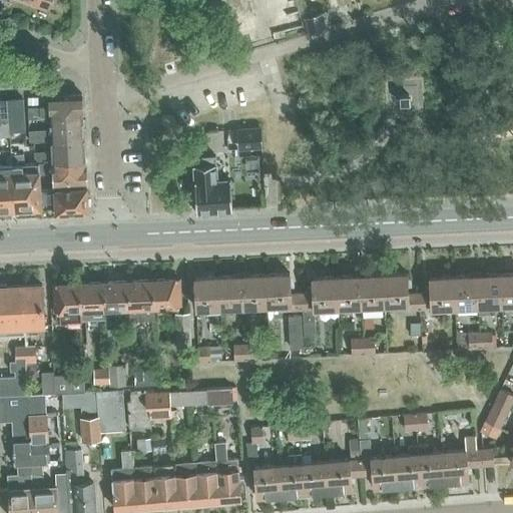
[(309,33),(329,27),(324,12),(305,17),(309,33)]
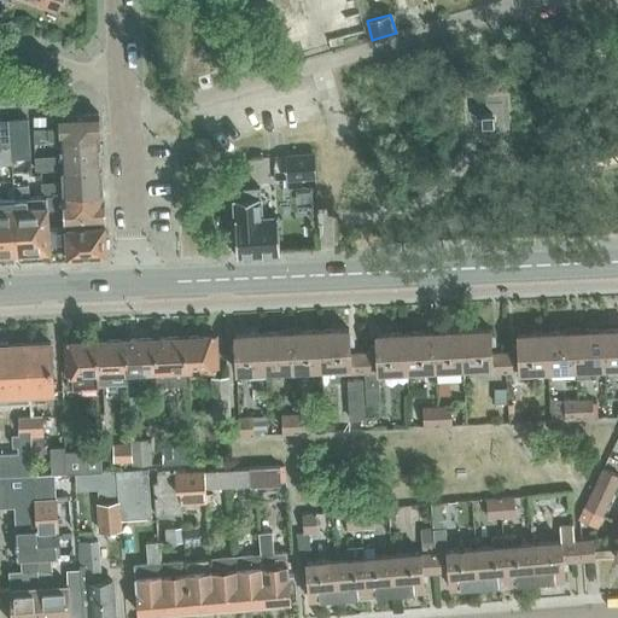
[(58,98),(56,109),(69,111),(71,99),(58,98)]
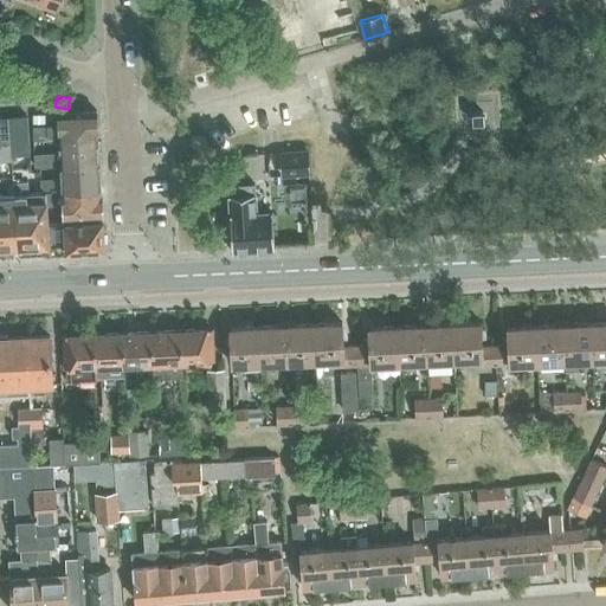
[(59,134),(59,140),(97,137),(96,111),(58,114),(58,127),(56,128),(56,124),(32,127),(33,142),(56,140),(56,134),(59,134)]
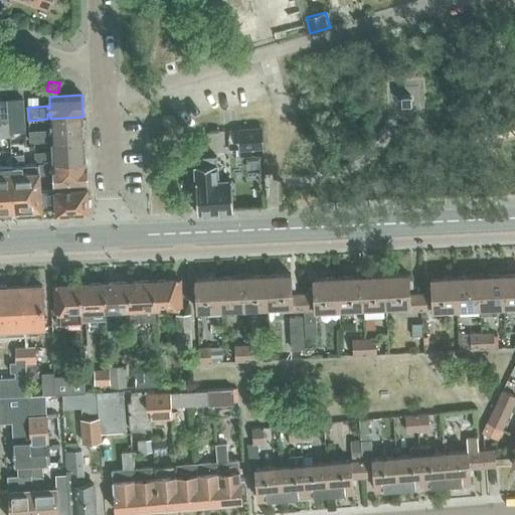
[(22,100),(8,101),(9,120),(9,132),(25,131),(24,119),(22,100)]
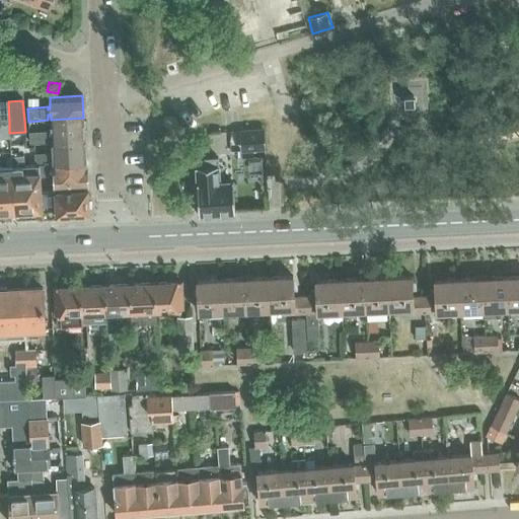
[(0,137),(9,138),(9,133),(9,121),(8,101),(0,101),(0,137)]
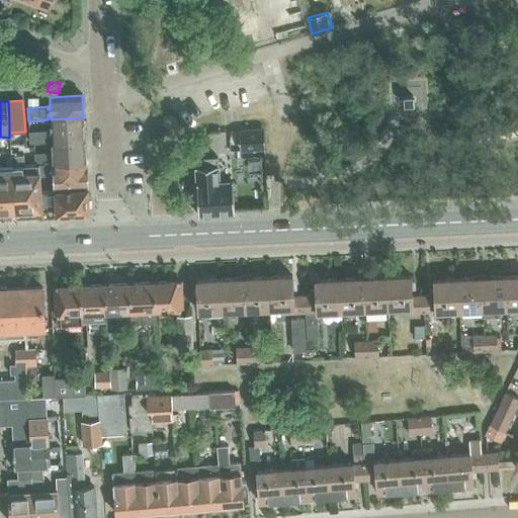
[(52,136),(52,142),(85,140),(83,117),(51,119),(52,131),(52,136)]
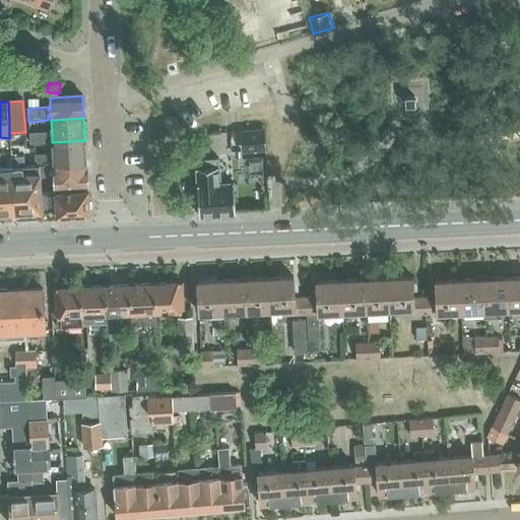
[(240,130),(241,151),(264,150),(263,129),(240,130)]
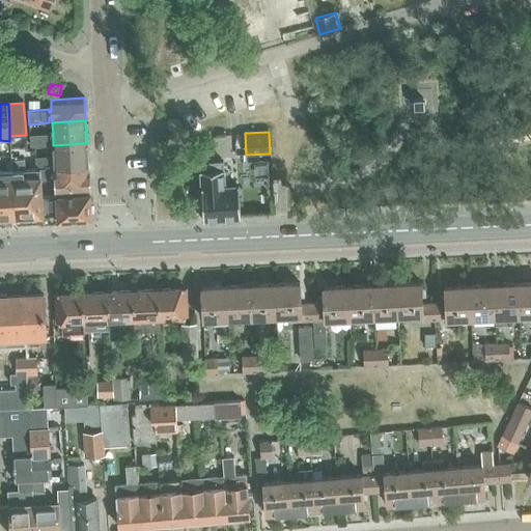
[(53,145),(54,156),(50,156),(50,166),(46,166),(46,168),(54,167),(88,165),(87,143),(53,145)]
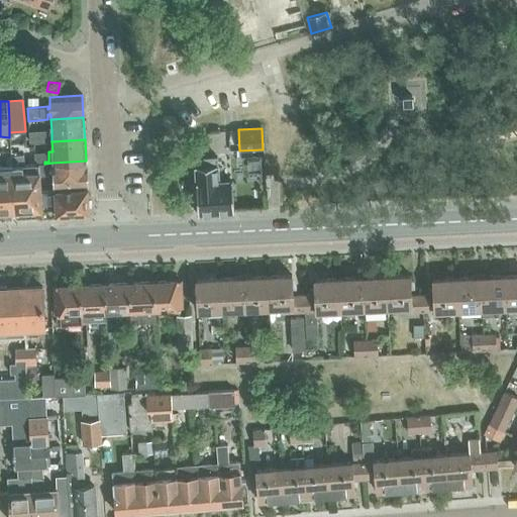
[(48,162),(48,151),(34,152),(34,165),(39,164),(44,164),(44,162),(48,162)]
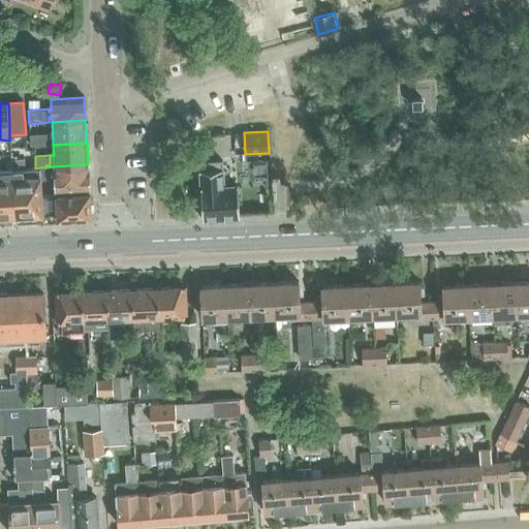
[(0,215),(16,215),(13,169),(12,158),(0,158),(0,215)]
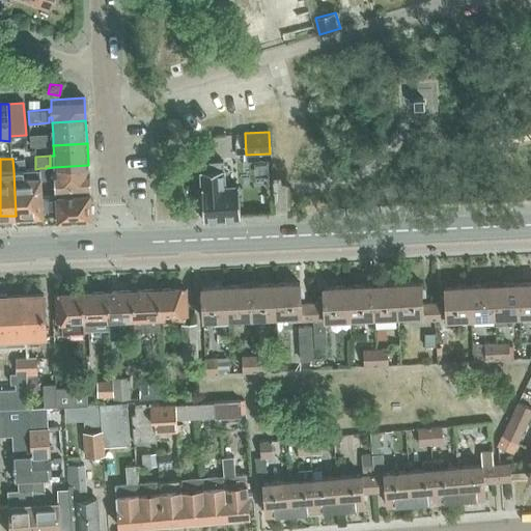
[(201,187),(202,187),(203,199),(202,199),(203,221),(239,219),(238,187),(236,187),(236,185),(224,186),(223,160),(198,161),(199,187),(201,187)]
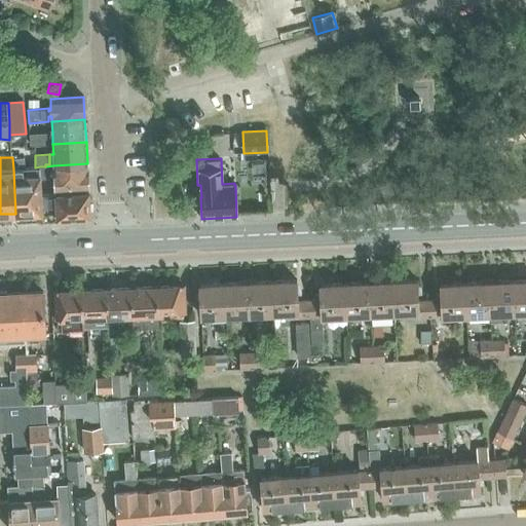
[(45,166),(40,166),(40,173),(45,172),(45,177),(54,177),(55,188),(88,186),(87,163),(53,165),(45,166)]
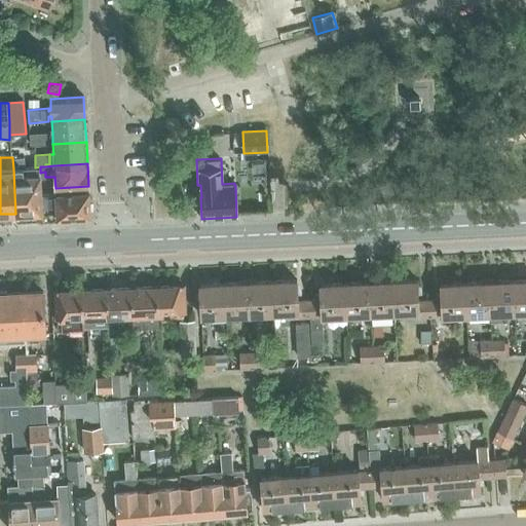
[(13,168),(15,214),(42,212),(41,193),(40,173),(40,166),(35,167),(13,168)]
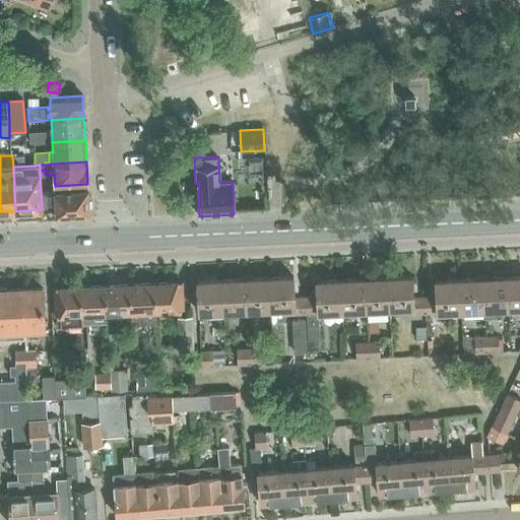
[(41,191),(42,209),(55,209),(56,215),(89,213),(87,189),(41,191)]
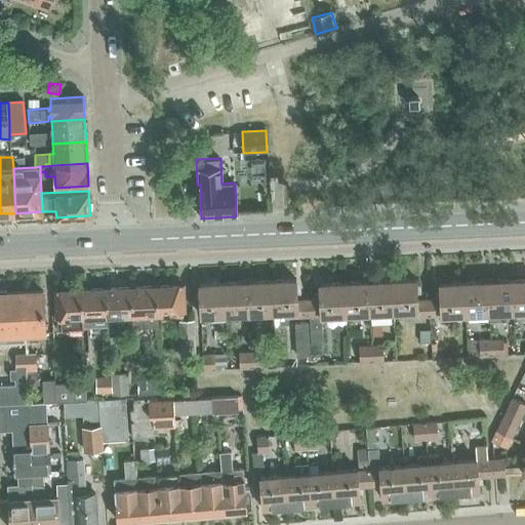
[(524,278),(512,279),(513,312),(524,311),(524,278)]
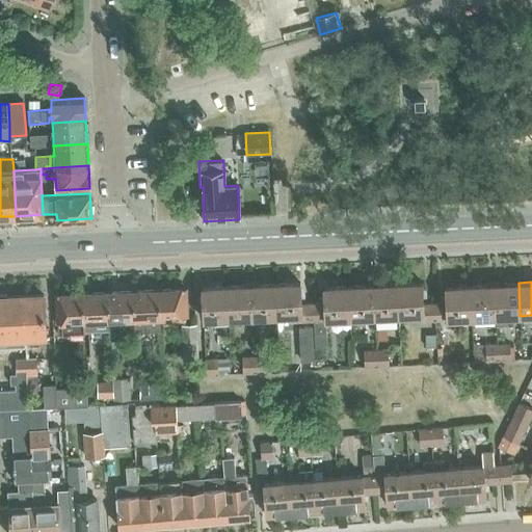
[(275,317),(300,315),(301,320),(313,320),(317,320),(316,302),(308,303),(300,303),(299,283),(274,284),(275,317)]
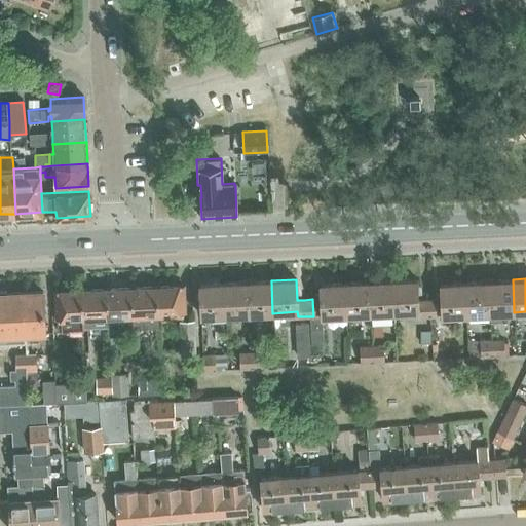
[(416,279),(391,282),(393,312),(418,311),(418,315),(430,315),(429,299),(425,299),(417,300),(416,279)]
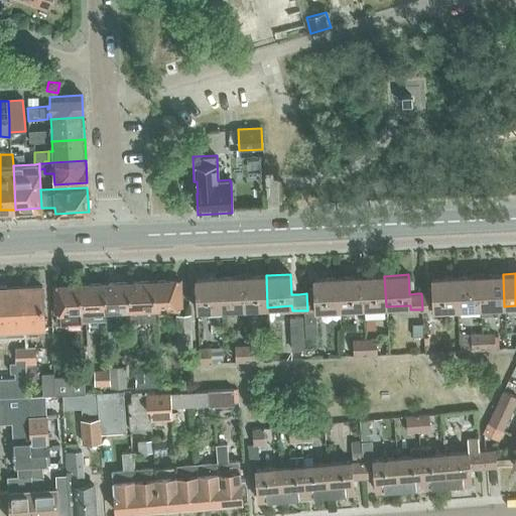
[(503,274),(480,275),(481,315),(491,314),(491,306),(504,306),(503,274)]
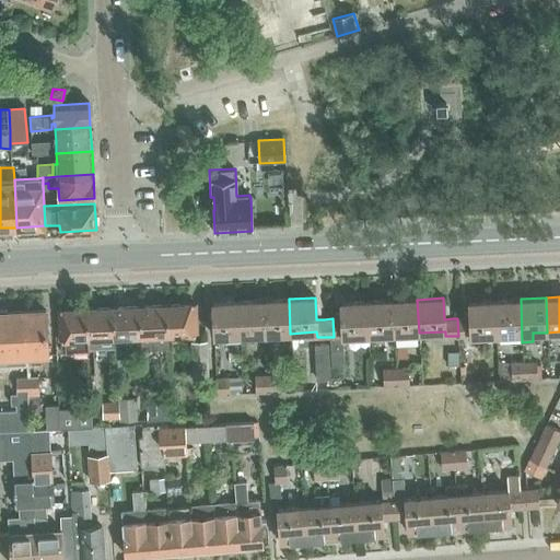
[(265,335),(290,334),(289,299),(264,300),(265,335)]
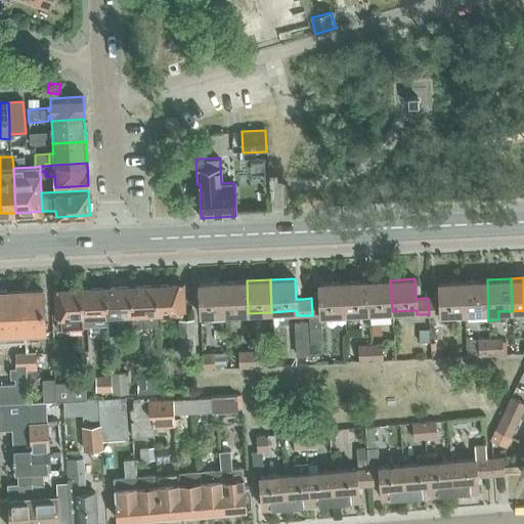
[(487,279),(464,280),(465,312),(476,312),(477,320),(488,320),(487,279)]
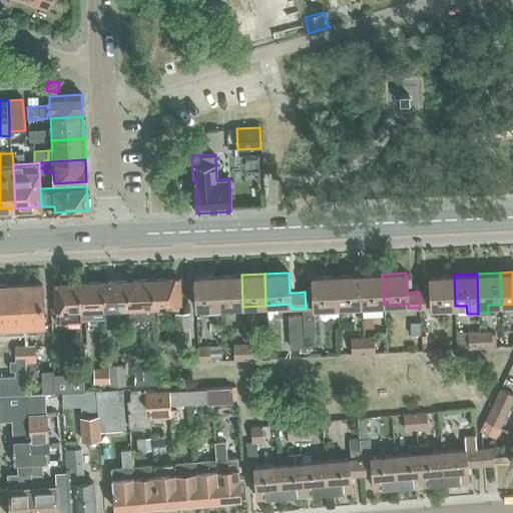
[(219,308),(242,307),(241,275),(217,277),(219,308)]
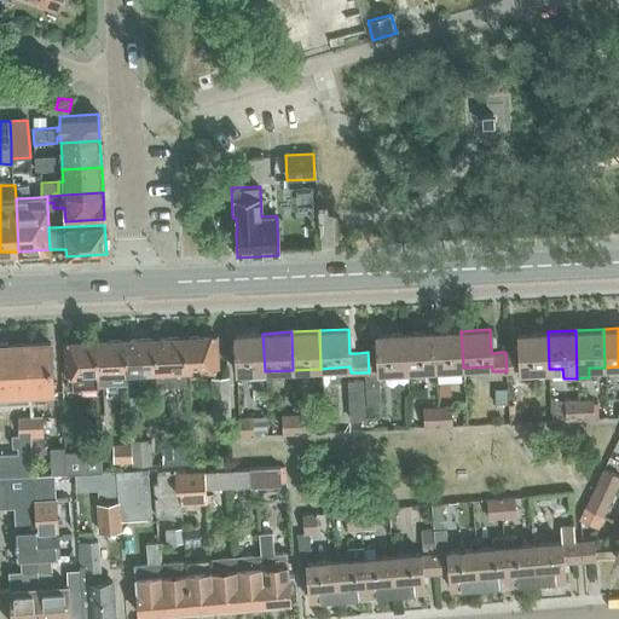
[(461,331),(433,333),(435,369),(463,368),(461,331)]
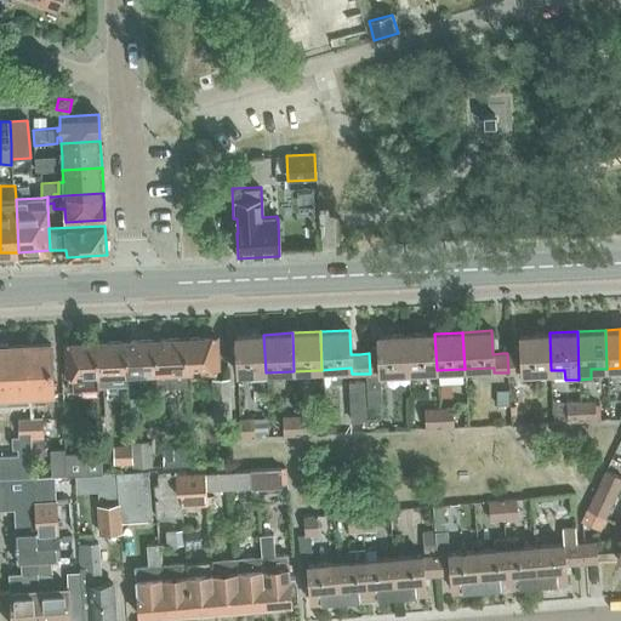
[(520,334),(520,352),(507,353),(508,372),(551,370),(550,332),(520,334)]
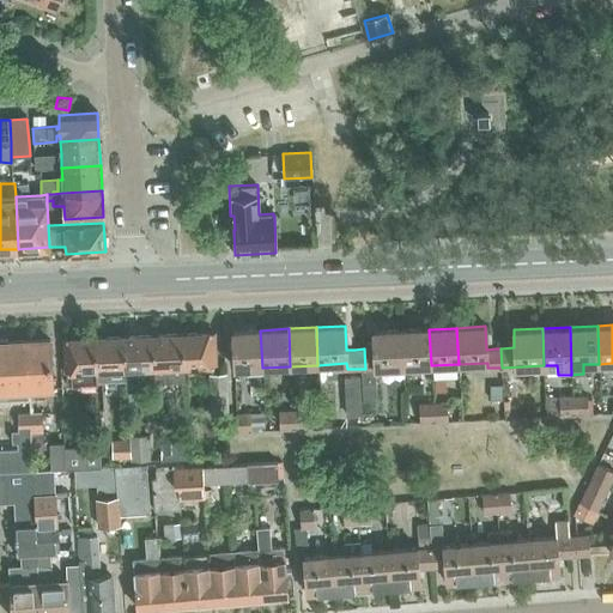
[(429,329),(401,331),(402,366),(431,365),(429,329)]
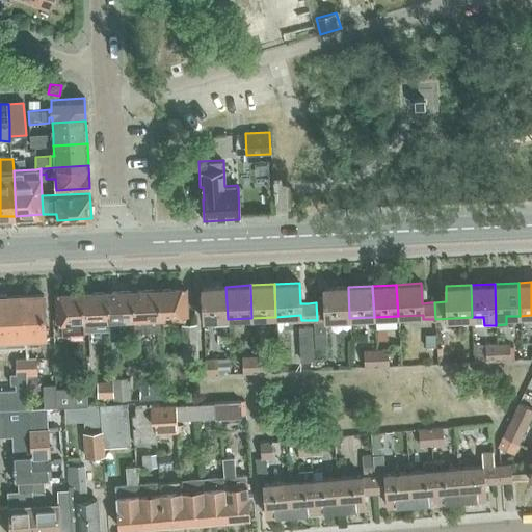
[(203,320),(228,319),(225,287),(201,288),(203,320)]
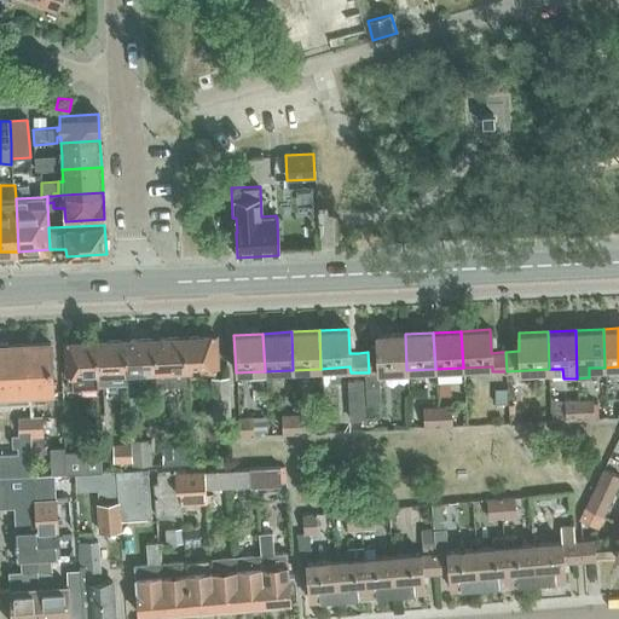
[(376,335),(377,352),(368,352),(369,372),(364,372),(366,406),(381,405),(379,371),(406,370),(405,334),(376,335)]
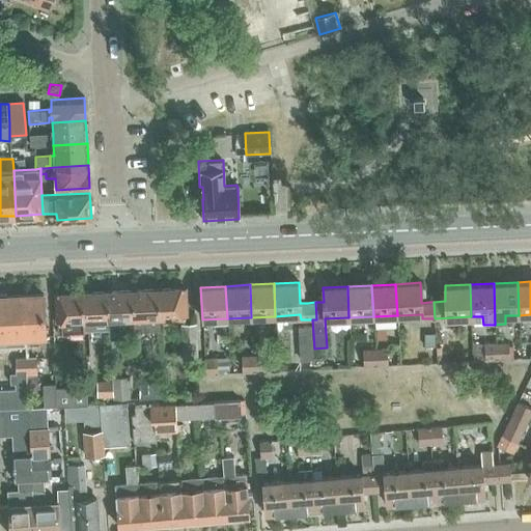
[(158,288),(159,316),(185,315),(184,287),(158,288)]
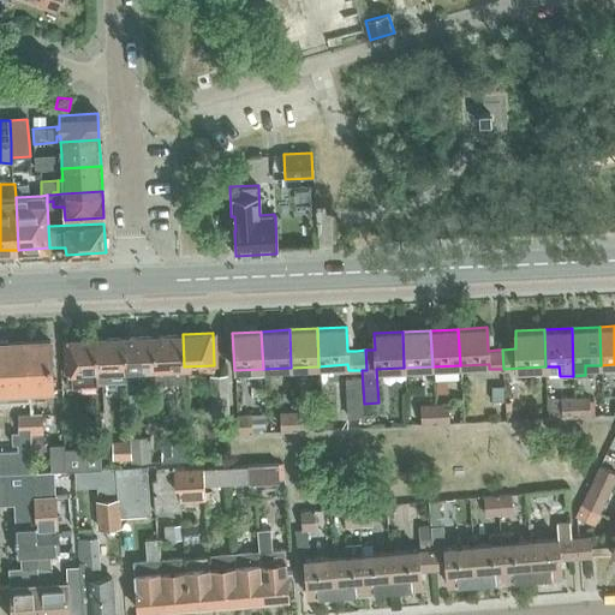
[(162,408),(161,383),(185,382),(184,366),(183,334),(154,335),(155,369),(155,380),(150,380),(151,410),(162,408)]
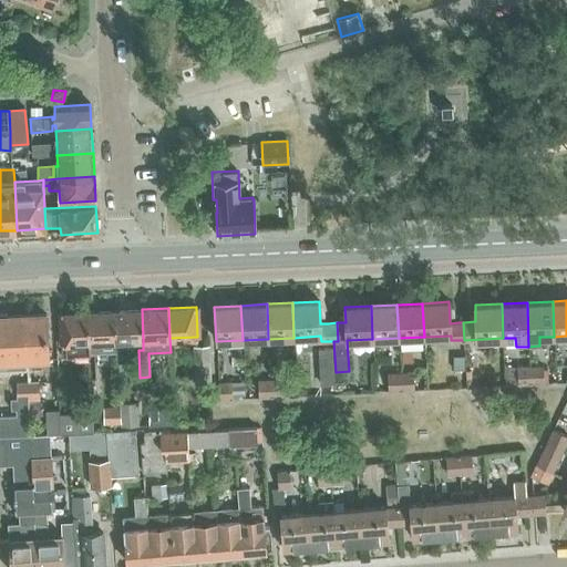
[(127,340),(143,340),(142,309),(114,311),(116,341),(116,356),(127,356),(127,340)]
